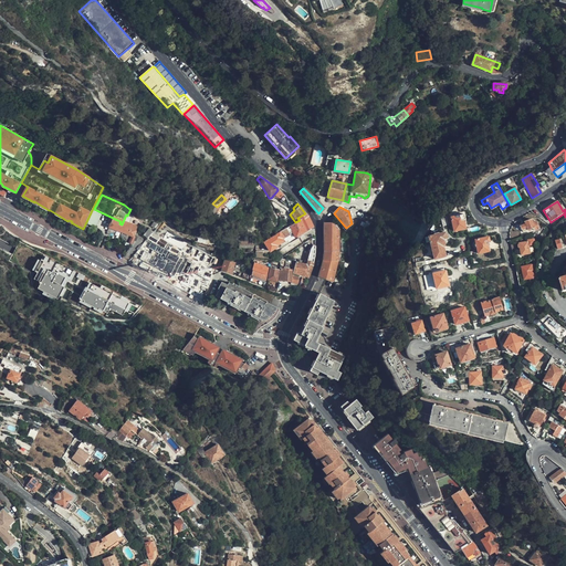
[(87,222),(95,227),(102,213),(94,210),(87,222)]
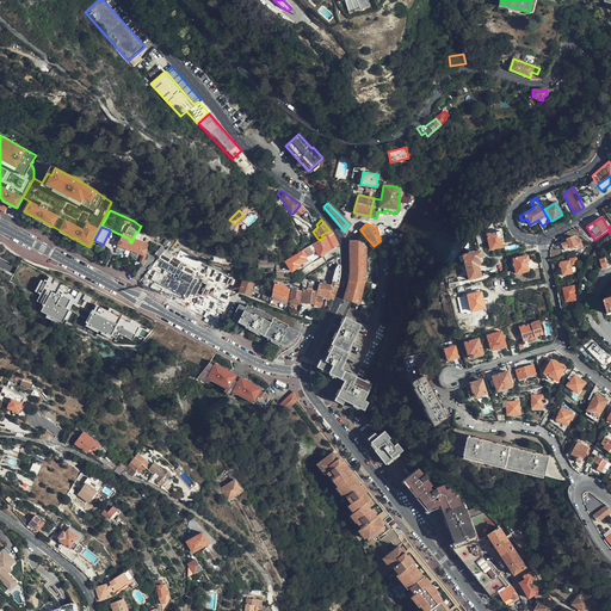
[(143,234),(139,230),(137,233),(136,232),(131,242),(129,241),(130,239),(127,238),(125,240),(121,239),(116,251),(118,251),(119,250),(123,251),(123,247),(148,257),(149,254),(146,252),(148,245),(141,241),(143,234)]
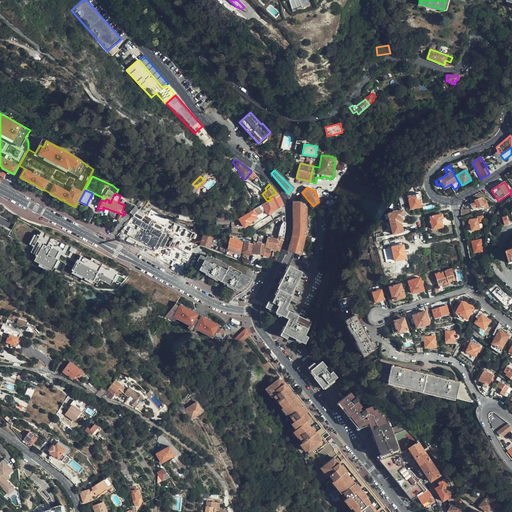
[(279,199),(276,193),(269,197),(271,199),(267,201),(262,204),(267,215),(283,206),(282,205),(279,199)]
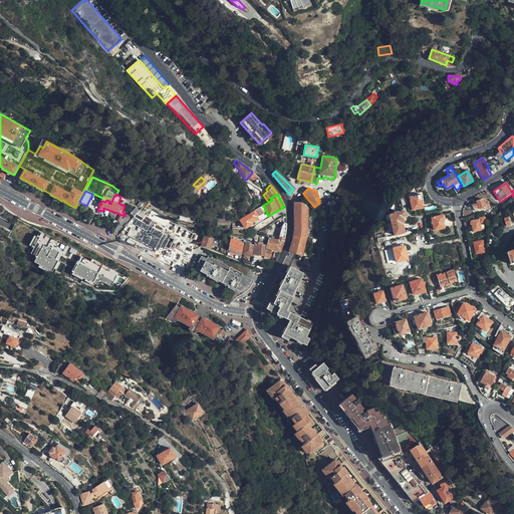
[(422,207),(420,200),(422,199),(421,194),(409,198),(412,210),(422,207)]
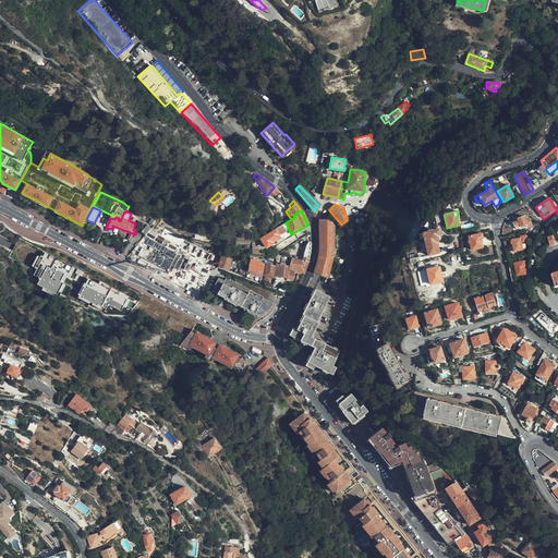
[(516,228),(525,225),(528,227),(532,225),(530,219),(529,218),(525,219),(524,216),(518,218),(518,220),(513,222),(508,220),(506,223),(512,227),(513,225),(516,228)]
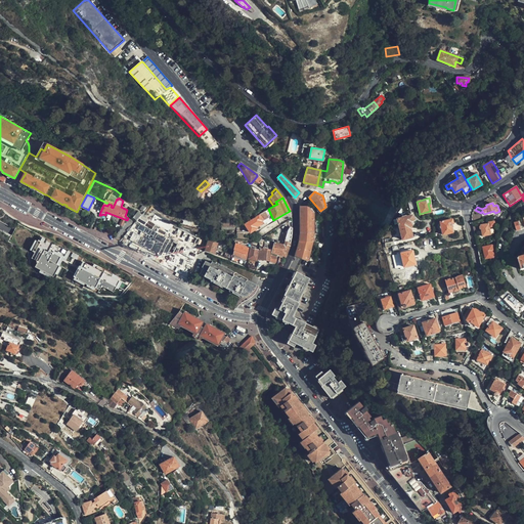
[(313,212),(308,206),(300,206),(300,213),(300,232),(299,237),(299,243),(298,245),(295,256),(308,261),(312,239),(313,233),(313,212)]
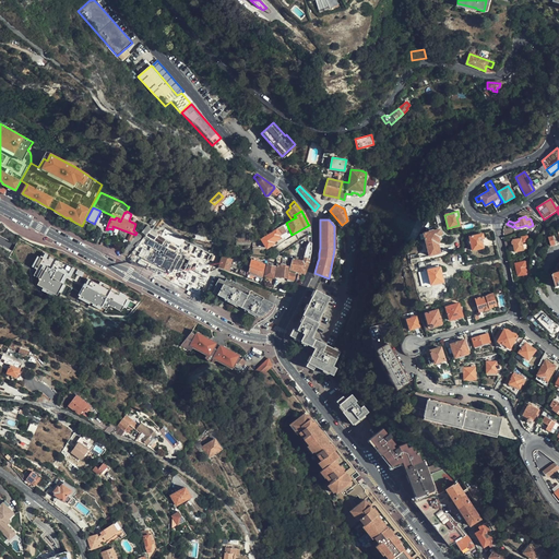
[(156,230),(152,227),(151,229),(144,236),(155,240),(156,234),(158,236),(158,235),(166,241),(170,236),(168,234),(173,228),(164,221),(156,230)]
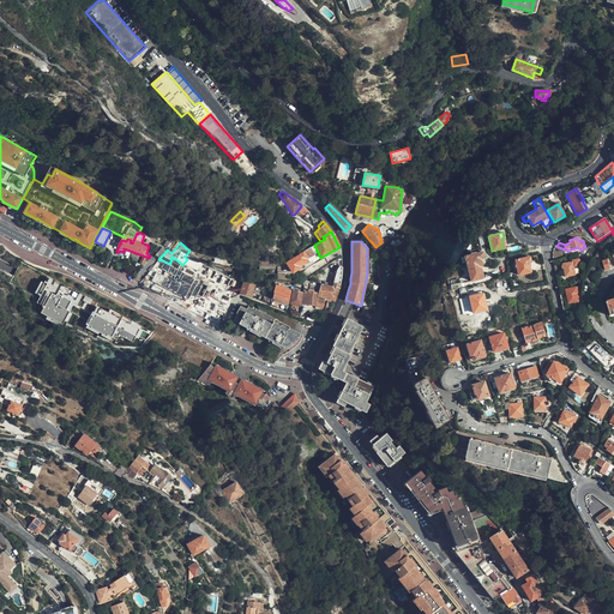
[(307,278),(329,264),(324,258),(314,263),(314,262),(319,258),(315,252),(314,253),(311,247),(304,252),(309,262),(308,263),(301,278),(304,282),(306,281),(306,280),(307,278)]
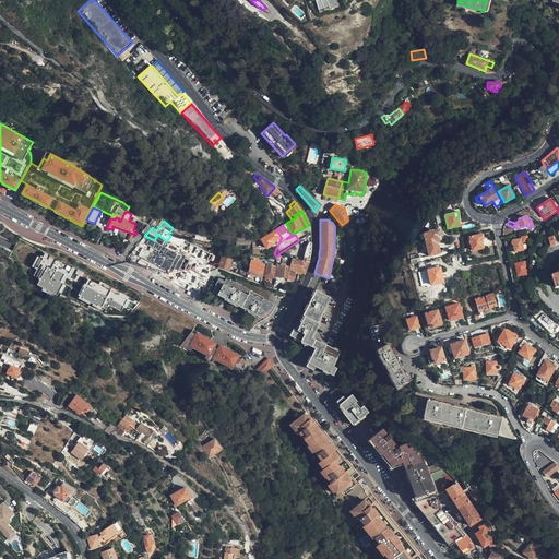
[(144,236),(151,229),(147,226),(141,233),(144,236)]
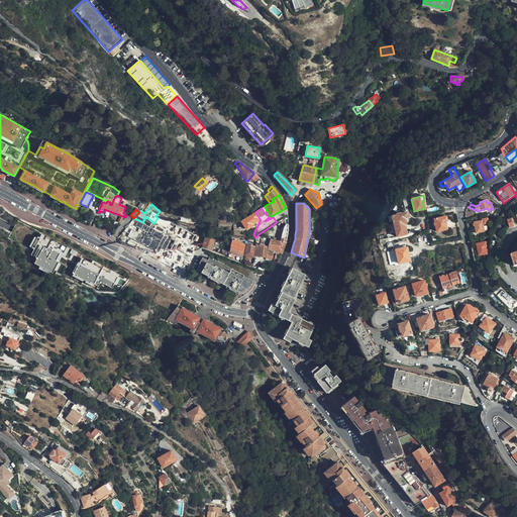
[(254,212),(253,213),(240,220),(246,229),(252,225),(251,224),(259,219),(254,212)]
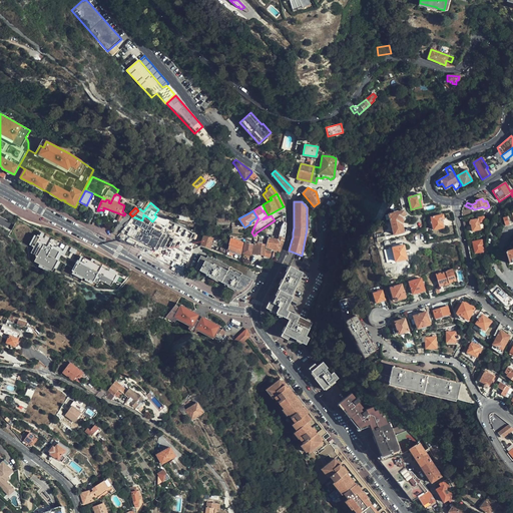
[(401,222),(402,222),(401,216),(404,215),(403,210),(397,211),(393,212),(388,214),(389,219),(394,218),(396,224),(401,222)]
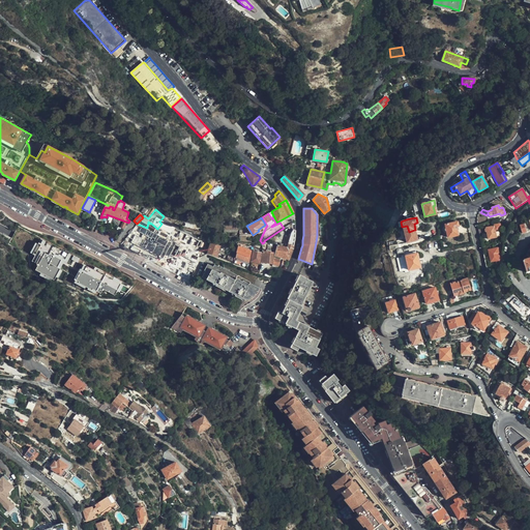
[(522,233),(529,230),(529,218),(523,222),(524,224),(520,226),(522,233)]
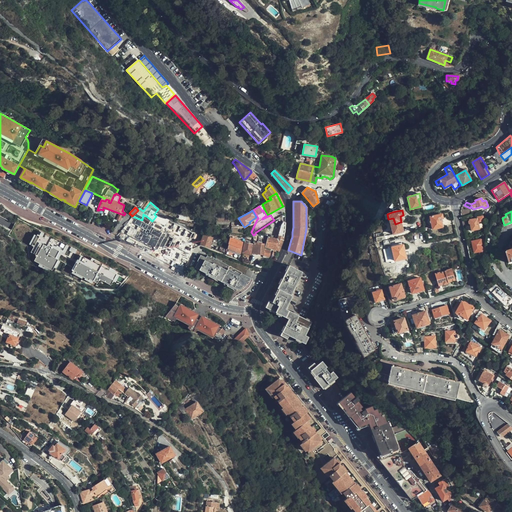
[(441,227),(440,219),(442,218),(441,214),(429,217),(430,220),(429,220),(428,222),(430,223),(432,229),(441,227)]
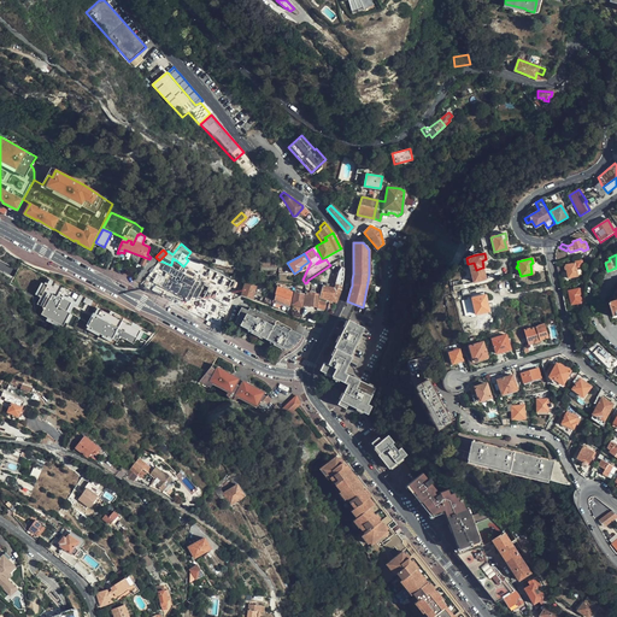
[(583,266),(581,260),(575,262),(575,263),(565,265),(565,266),(564,266),(564,268),(564,269),(564,270),(565,270),(566,270),(568,278),(577,276),(576,268),(583,266)]
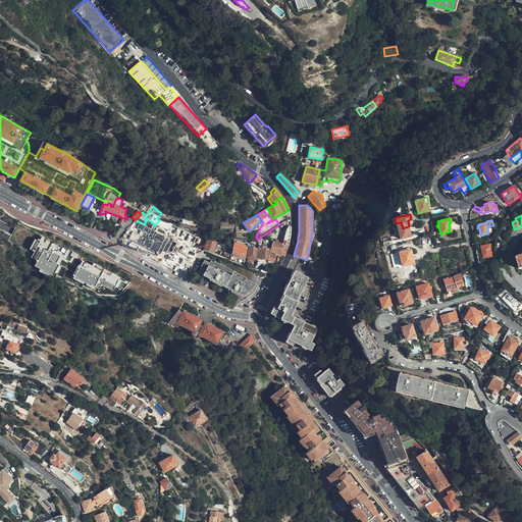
[(145,226),(135,221),(129,227),(134,230),(135,229),(141,231),(145,226)]
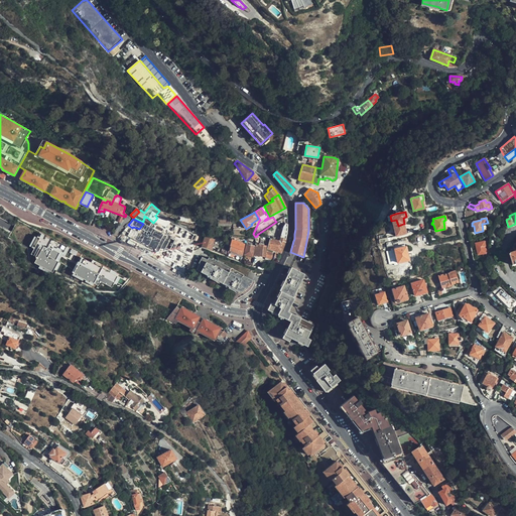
[(279,240),(270,238),(267,248),(280,253),(282,249),(283,245),(285,241),(286,236),(287,224),(285,224),(283,227),(279,240)]
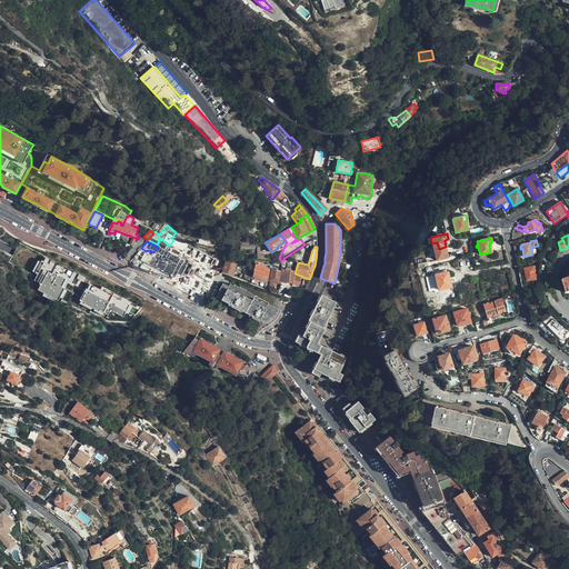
[(439,249),(433,250),(436,260),(447,258),(445,247),(439,249)]
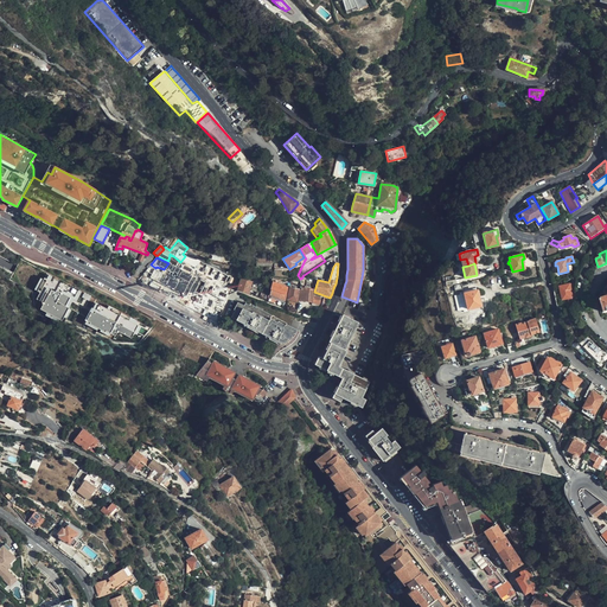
[(170,287),(165,294),(174,300),(180,291),(189,275),(179,272),(171,288),(170,287)]
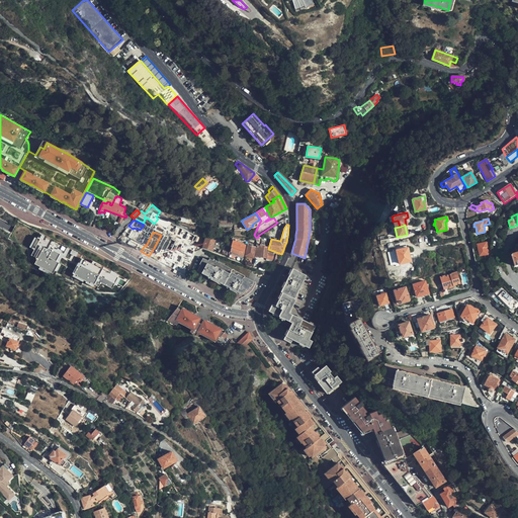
[(77,264),(72,276),(83,281),(85,280),(87,282),(98,287),(102,282),(104,283),(107,285),(112,288),(119,280),(120,277),(107,265),(38,235),(35,242),(31,247),(34,249),(31,254),(36,259),(34,264),(50,270),(54,273),(60,267),(64,258),(66,259),(77,264)]
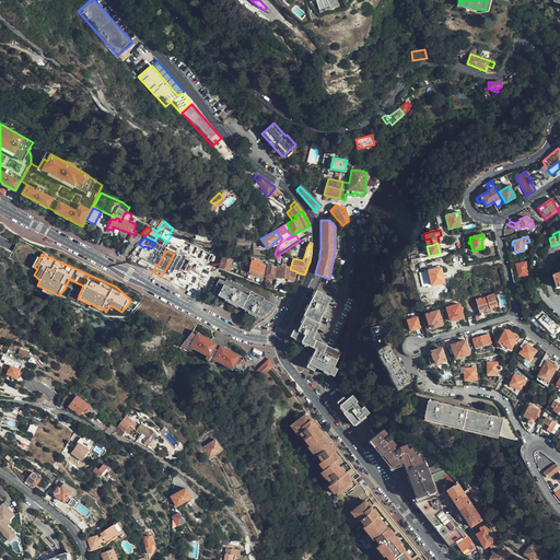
[(212,265),(213,265),(216,255),(206,254),(205,260),(200,260),(199,263),(212,265)]
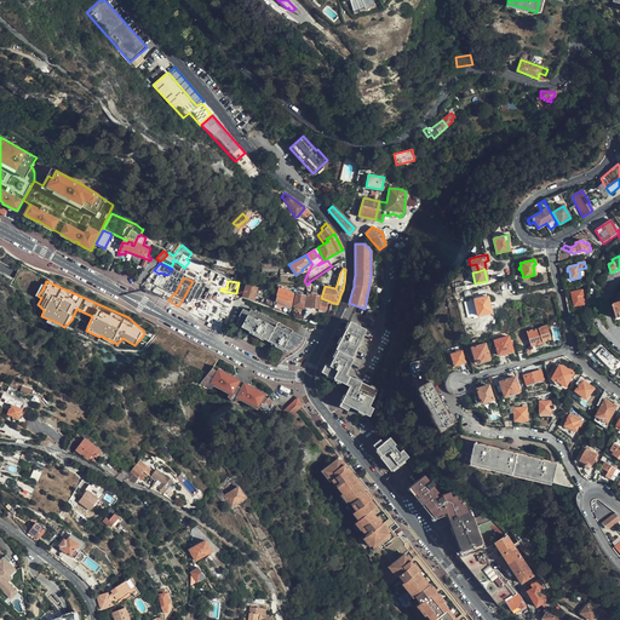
[(246,285),(242,296),(253,300),(257,288),(246,285)]
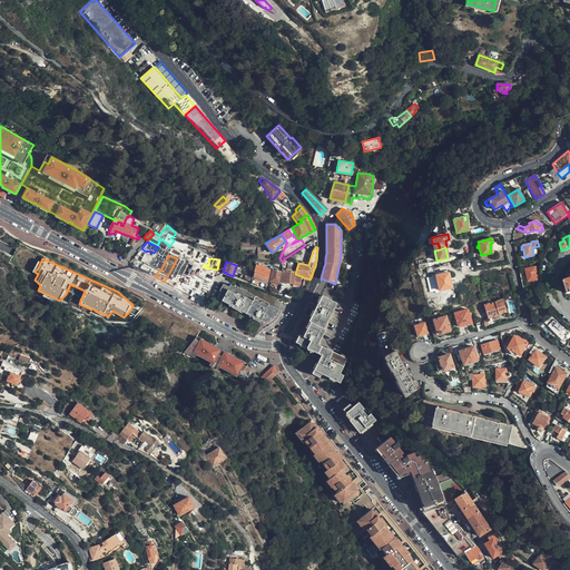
[(146,272),(155,276),(159,269),(149,265),(146,272)]
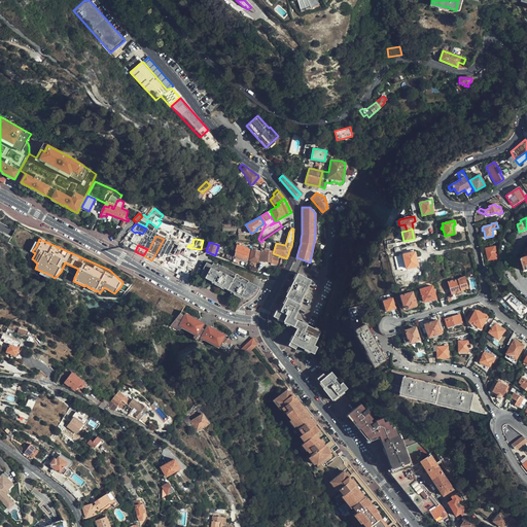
[(237,245),(235,249),(233,255),(234,255),(246,260),(249,249),(237,245)]
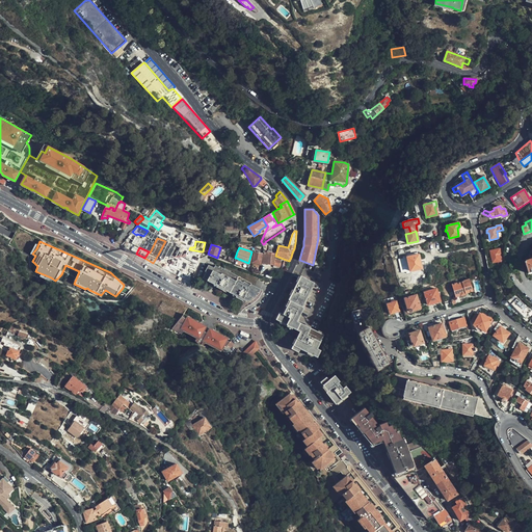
[(191,262),(197,263),(201,258),(205,256),(205,253),(203,251),(202,251),(201,254),(180,248),(177,265),(190,267),(191,262)]
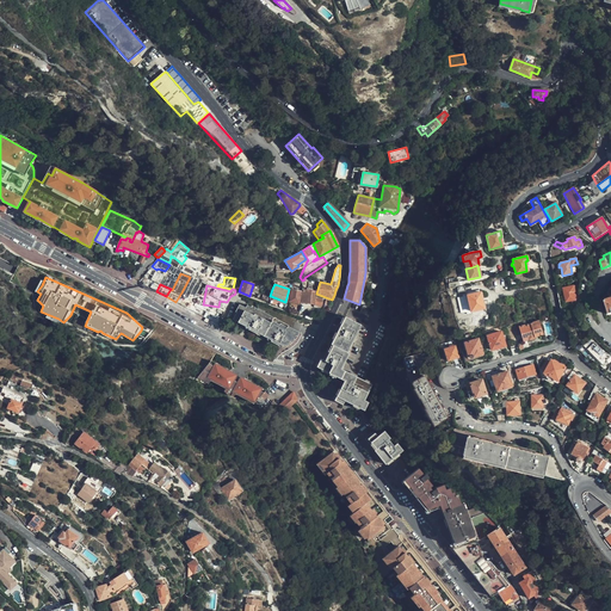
[(578,291),(579,285),(562,288),(565,301),(569,301),(572,307),(580,303),(579,301),(578,296),(578,291)]
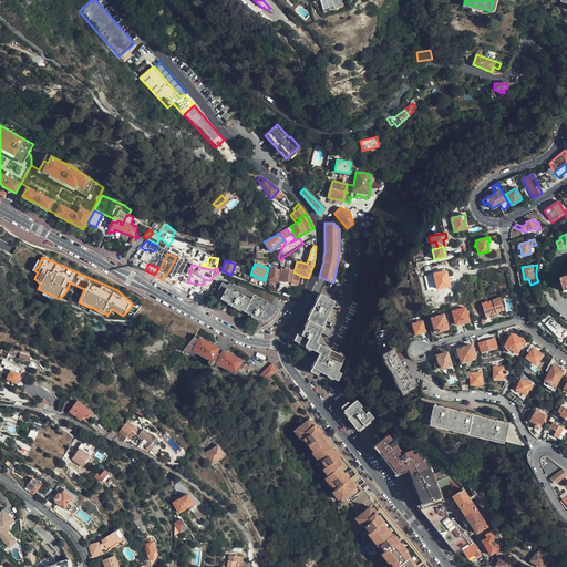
[(277,281),(279,270),(271,268),(268,279),(277,281)]
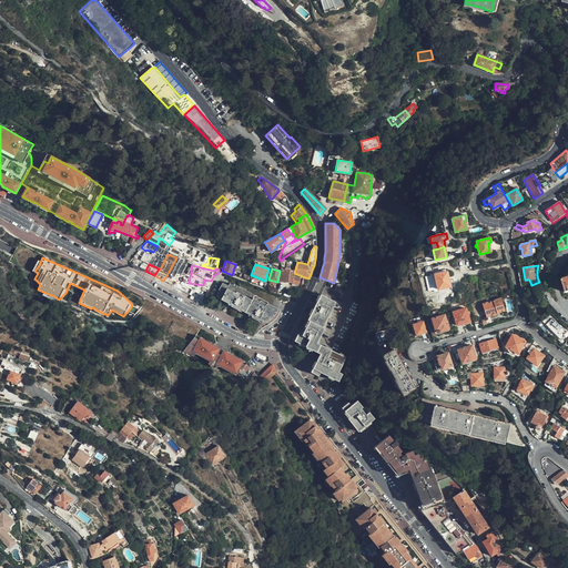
[(293,271),(281,269),(280,281),(298,284),(300,279),(292,275),(293,271)]
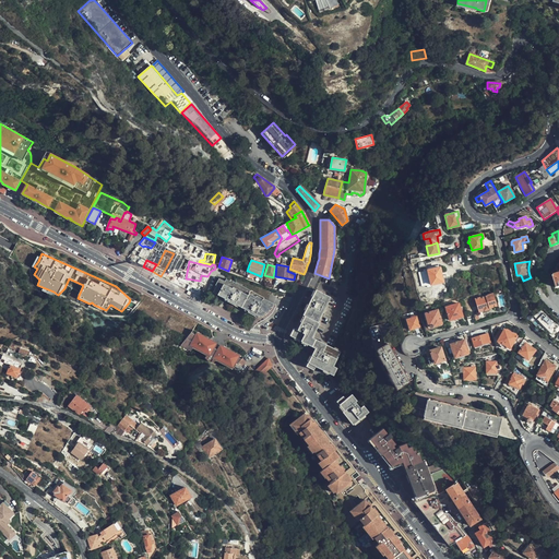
[(166,268),(161,276),(169,281),(175,272),(166,268)]
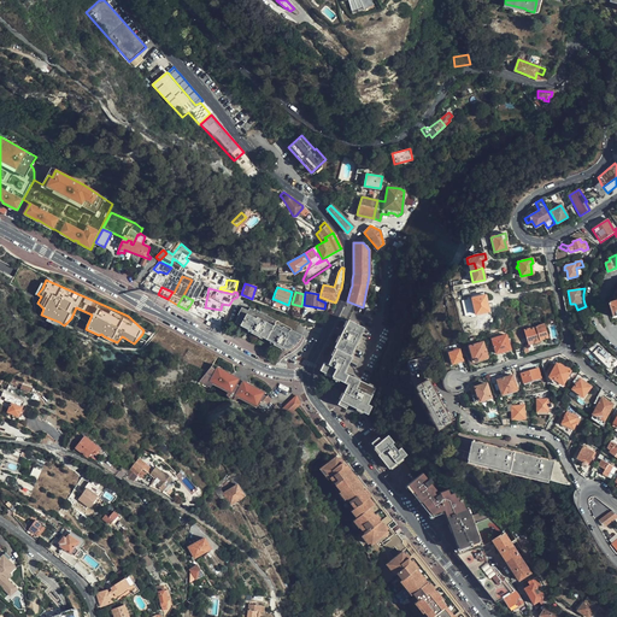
[(488,311),(485,295),(471,298),(475,313),(488,311)]
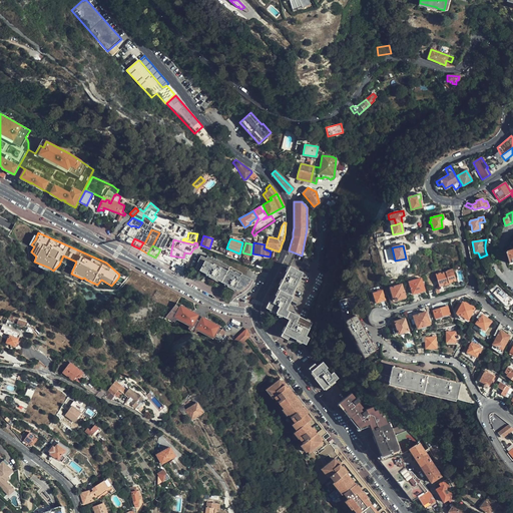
[(250,282),(251,280),(245,276),(241,275),(242,274),(214,259),(212,261),(210,260),(210,258),(207,255),(206,259),(201,255),(197,262),(198,263),(195,268),(209,276),(208,277),(214,280),(215,279),(227,285),(226,286),(238,292),(239,292),(243,289),(246,286),(249,284),(250,282)]
